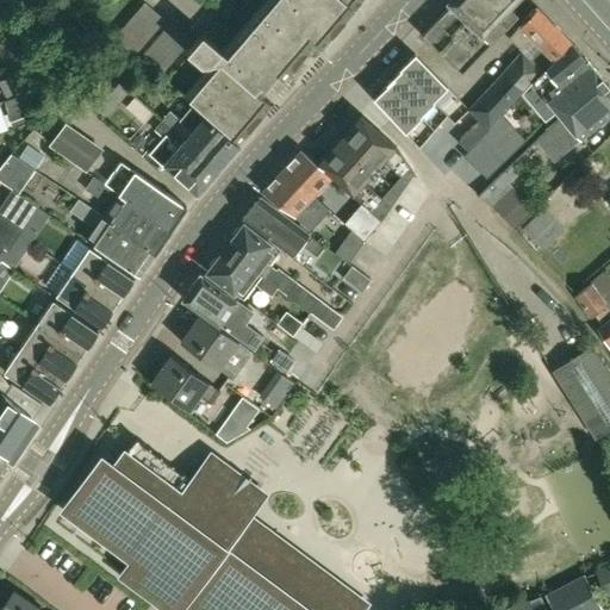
[(273,0),(256,20),(226,55),(203,33),(188,51),(201,63),(211,63),(215,60),(219,64),(190,99),(237,139),(271,101),(261,93),(279,73),(281,75),(313,38),(321,44),(358,0),(273,0)]
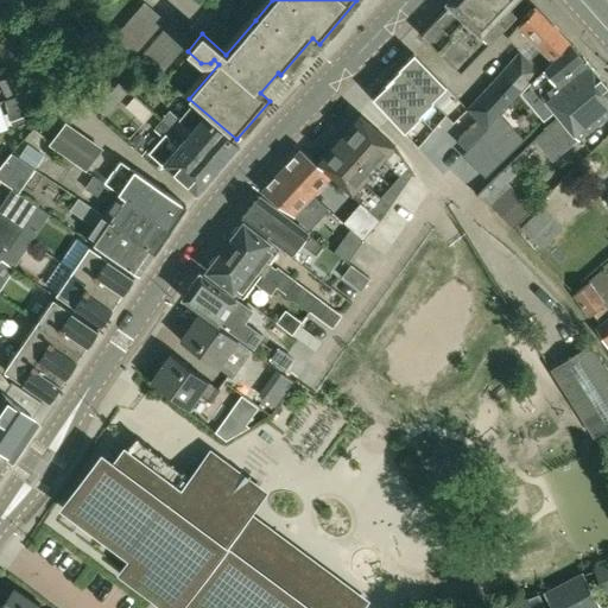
[(461,74),(506,26),(498,18),(514,0),(449,0),(447,2),(449,5),(422,35),(461,74)]
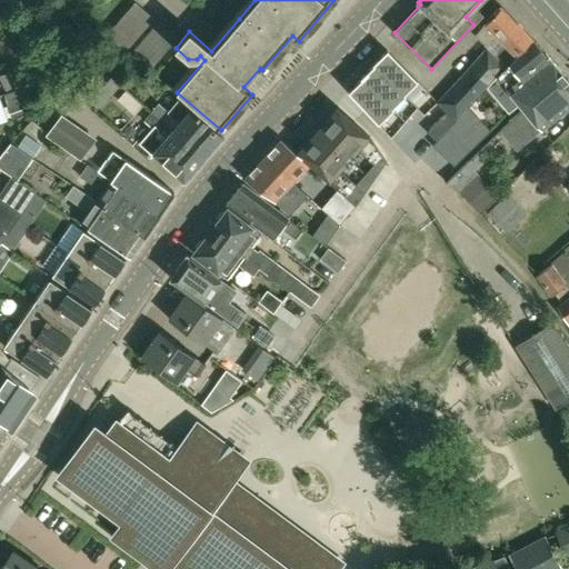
[(155,19),(136,2),(108,36),(126,51),(155,19)]
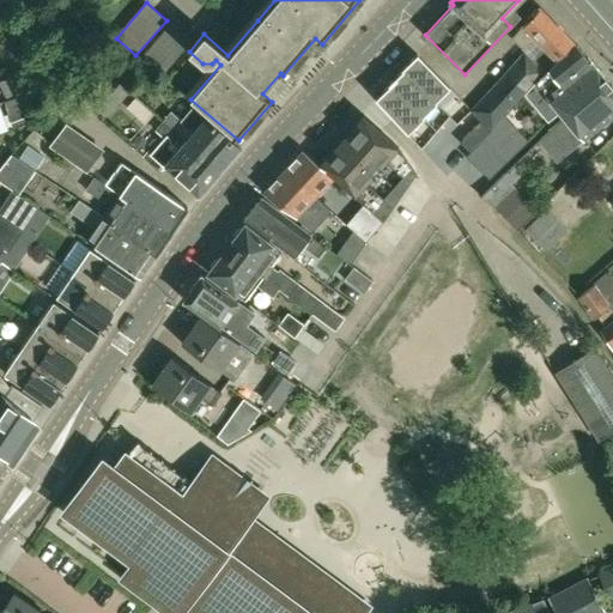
[(237,8),(230,2),(222,14),(228,19),(237,8)]
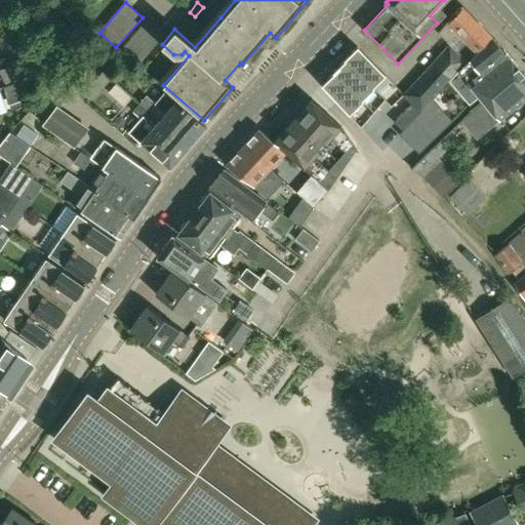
[(491,37),(472,17),(461,7),(439,32),(447,41),(459,35),(466,39),(455,49),(468,62),(491,37)]
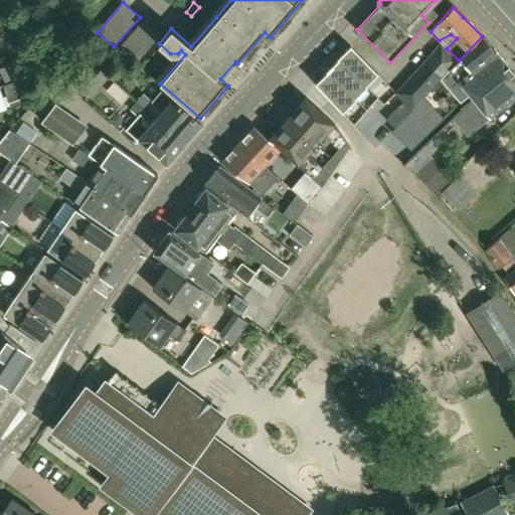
[(153,28),(145,21),(119,50),(135,64),(157,40),(149,33),(153,28)]
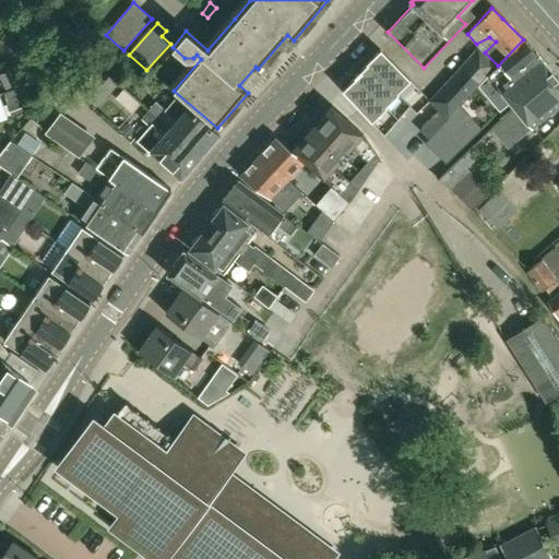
[(498,66),(478,86),(499,110),(511,98),(518,105),(552,74),(523,39),(498,66)]
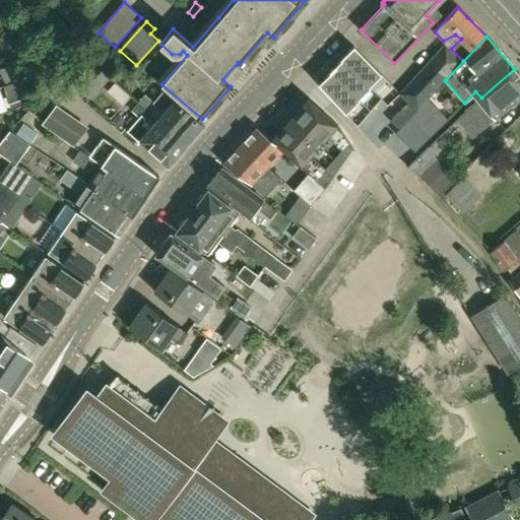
[(445,80),(463,61),(451,49),(446,44),(400,93),(408,102),(416,110),(428,99),(445,80)]
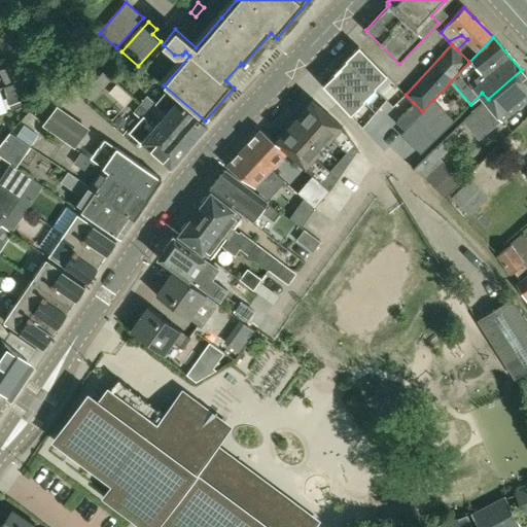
[(358,46),(345,60),(346,61),(346,60),(374,88),(386,75),(359,47),(358,46)]
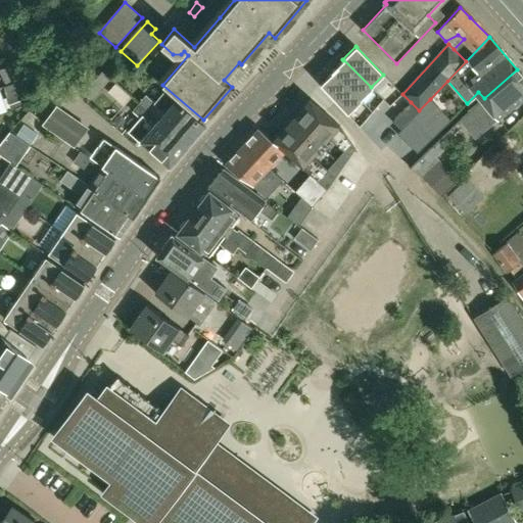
[(343,60),(331,72),(332,73),(360,100),(360,99),(371,89),(372,88),(371,87),(343,59),(343,60)]
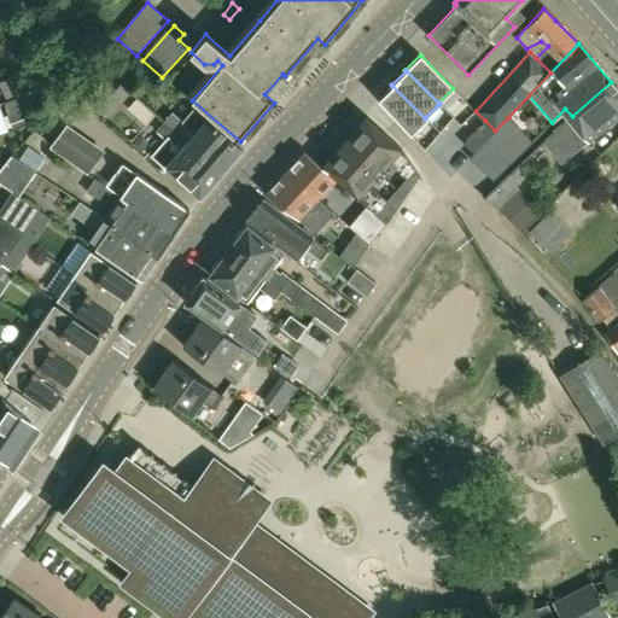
[(132,92),(110,71),(86,98),(108,117),(132,92)]
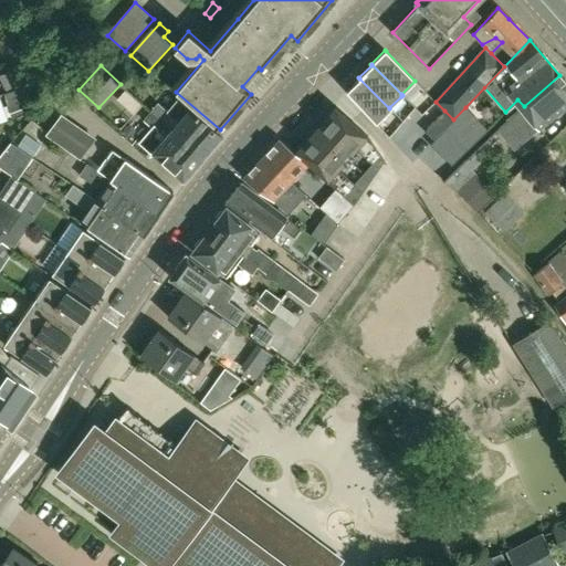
[(512,154),(530,139),(565,108),(565,82),(559,75),(524,106),(521,109),(495,134),(512,154)]
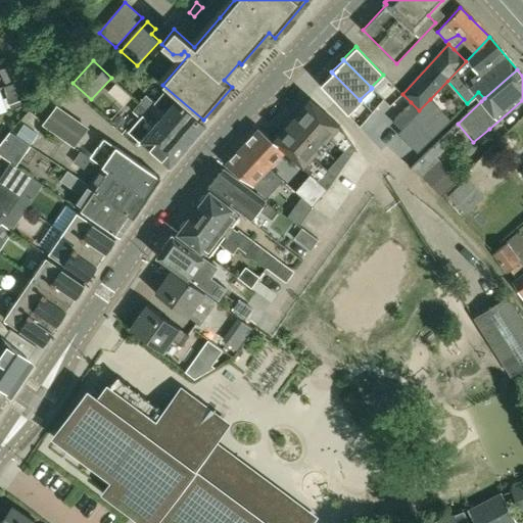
[(332,73),(320,85),(322,86),(347,113),(347,112),(360,101),(361,100),(360,99),(360,100),(332,73)]
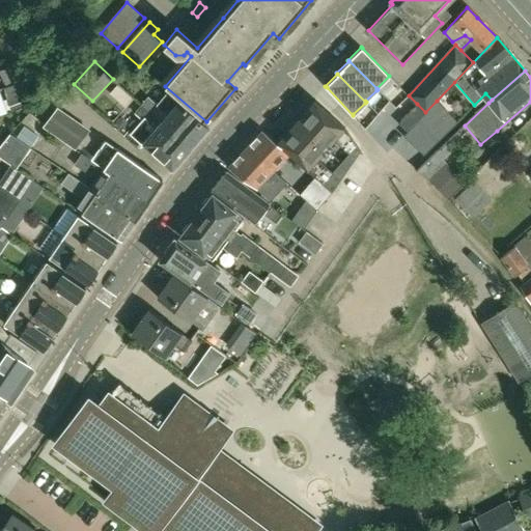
[(24,103),(17,85),(3,89),(10,108),(24,103)]
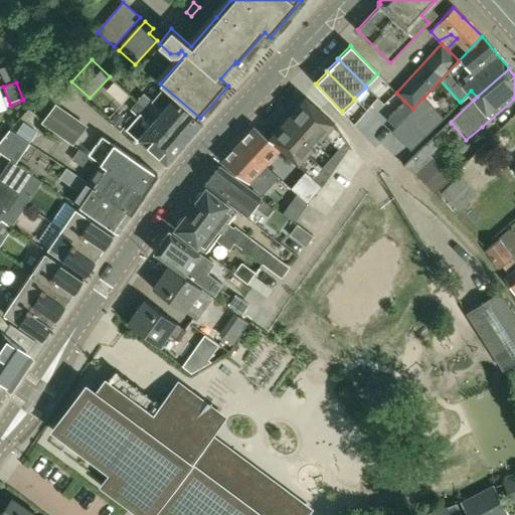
[(185,143),(202,123),(164,90),(154,102),(145,94),(136,104),(154,119),(155,118),(185,143)]
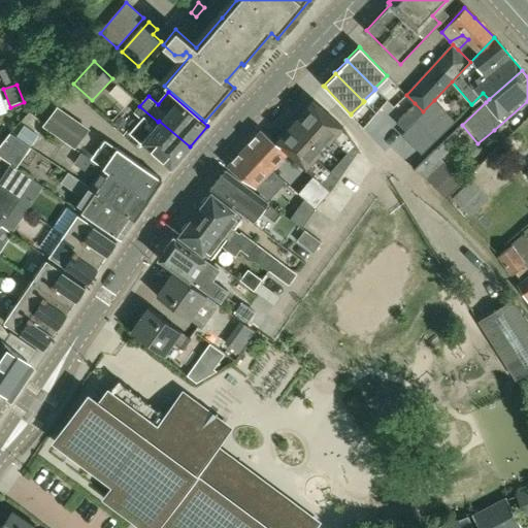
[(312,100),(275,142),(289,154),(305,169),(330,191),(338,178),(331,172),(316,159),(343,128),(344,127),(312,100)]
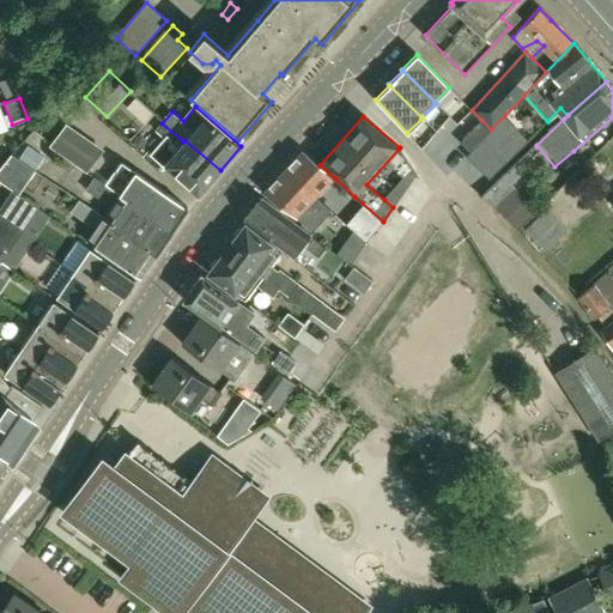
[(491,129),(483,138),(508,162),(528,141),(504,116),(491,129)]
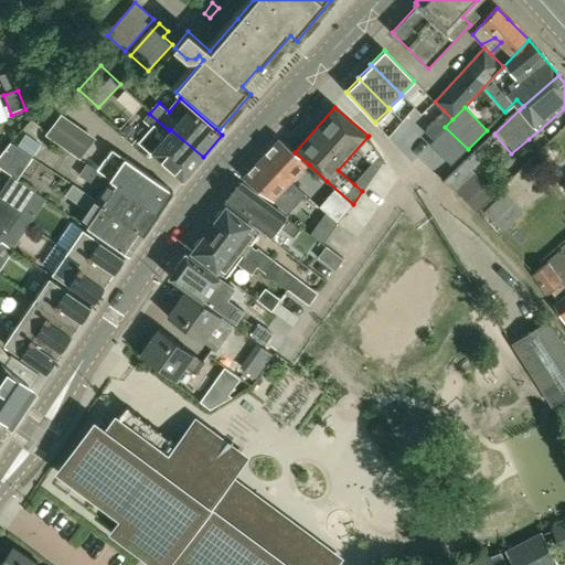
[(445,127),(452,119),(444,110),(423,131),(433,140),(445,127)]
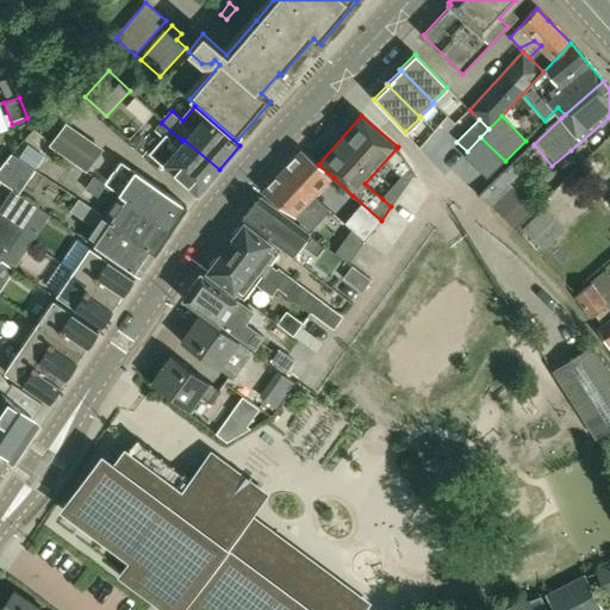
[(219,169),(184,139),(182,141),(161,123),(155,131),(165,139),(153,154),(198,194),(219,169)]
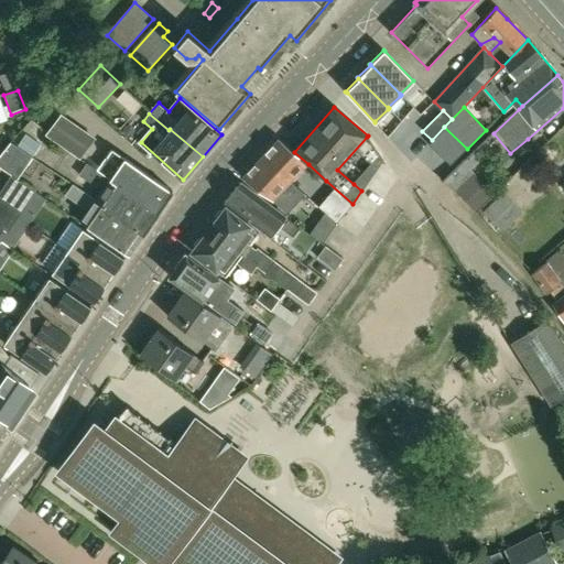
[(23,134),(15,145),(32,156),(40,145),(23,134)]
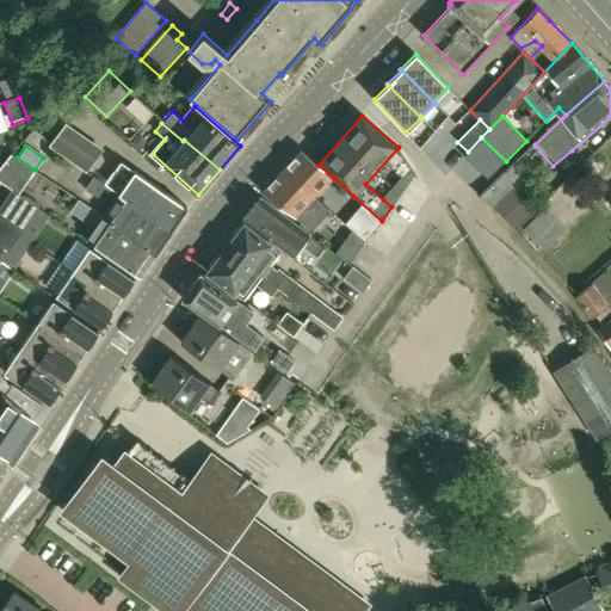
[(302,152),(283,172),(315,197),(333,178),(318,166),(302,152)]
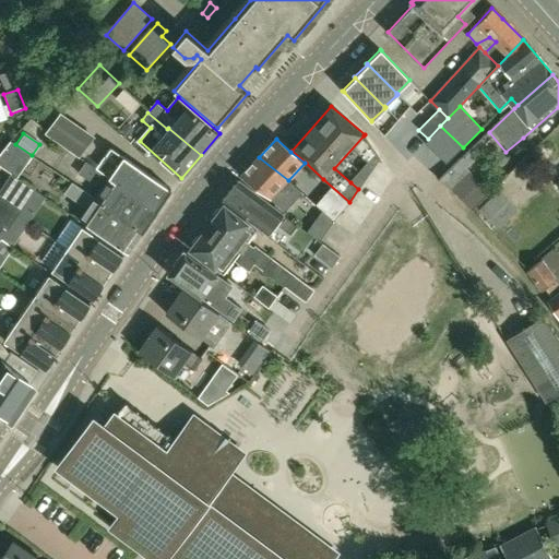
[(13,144),(8,141),(0,152),(0,167),(10,175),(11,174),(16,178),(32,156),(34,157),(14,144),(13,144)]
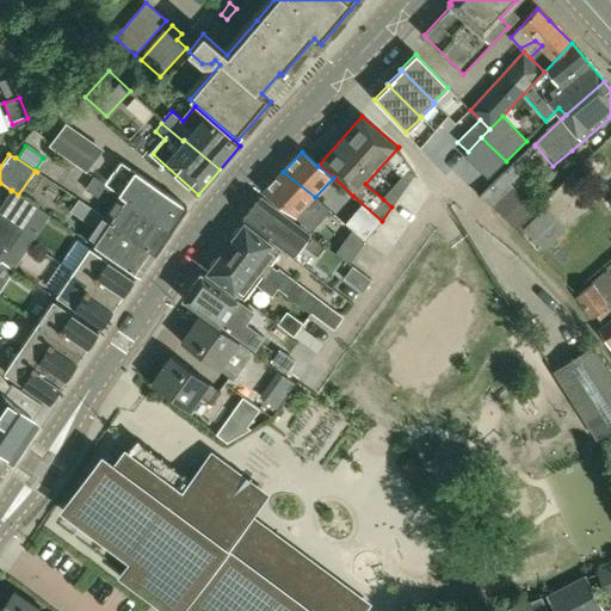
[(170,230),(186,207),(121,161),(104,184),(104,185),(170,230)]
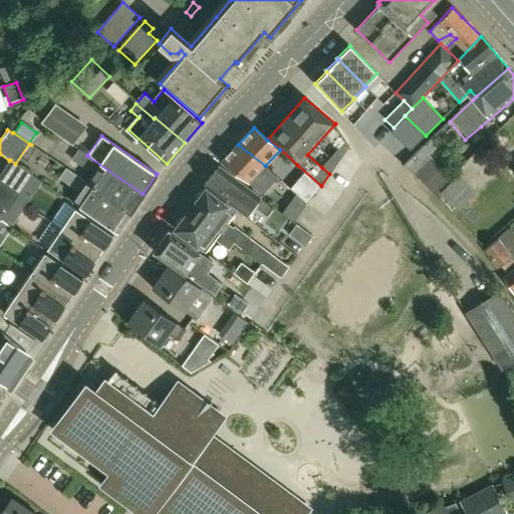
[(341,136),(333,145),(338,149),(345,141),(341,136)]
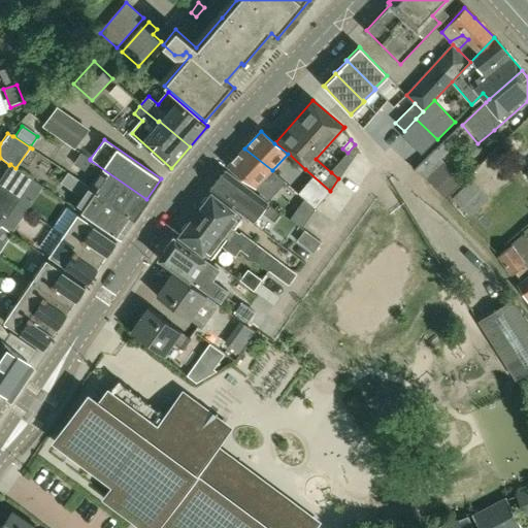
[(355,144),(348,153),(353,158),(358,151),(355,144)]
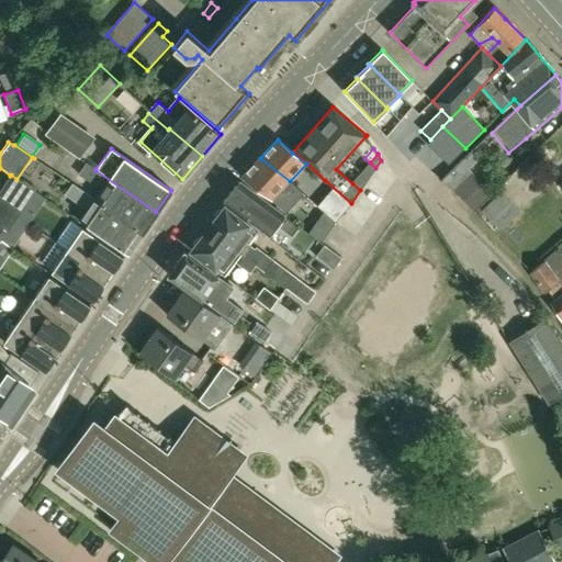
[(290,181),(260,158),(243,178),(273,201),(273,200),(284,209),(291,201),(285,197),(280,192),(290,181)]
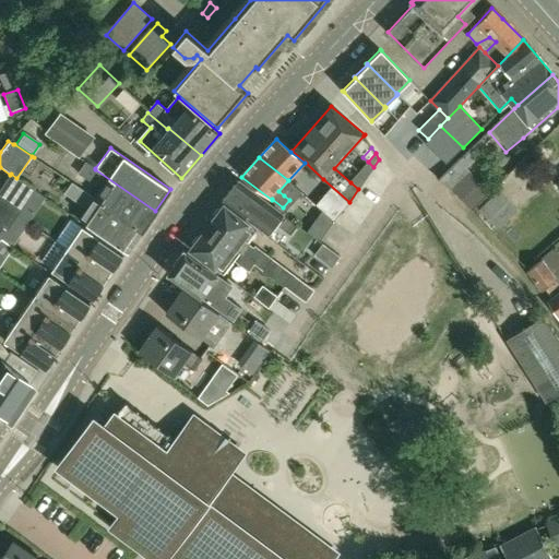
[(156,212),(155,211),(95,169),(95,168),(85,162),(78,173),(102,189),(95,199),(94,200),(141,232),(142,233),(156,212)]
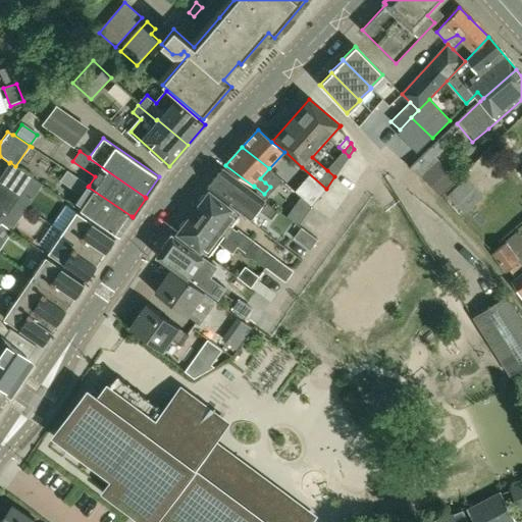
[(344,151),(337,157),(345,163),(349,156),(344,151)]
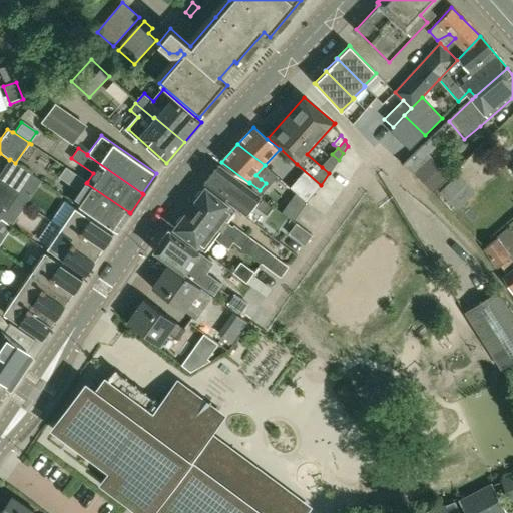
[(332,154),(327,160),(334,166),(339,160),(332,154)]
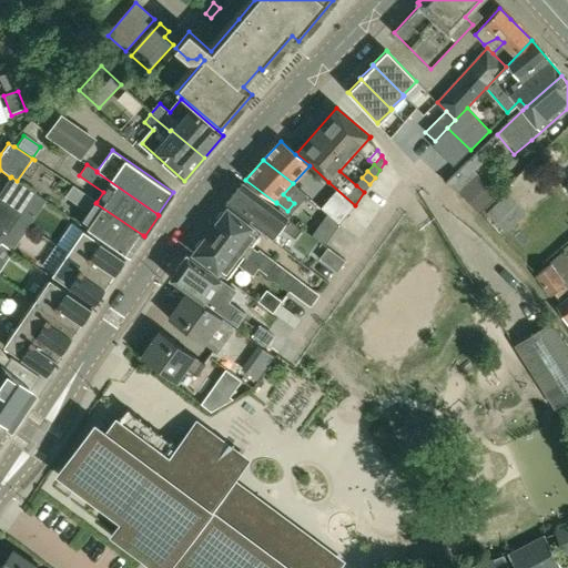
[(496,194),(477,175),(458,194),(477,213),(496,194)]
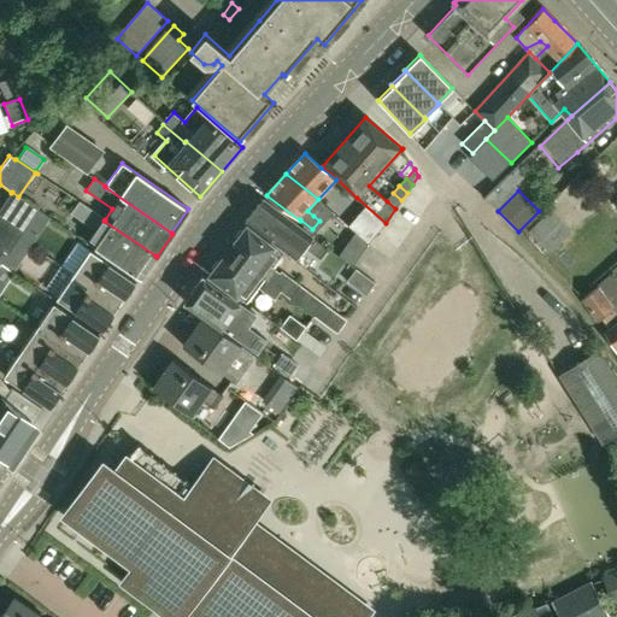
[(18,198),(18,197),(12,192),(11,193),(0,210),(0,217),(23,234),(39,211),(18,198)]
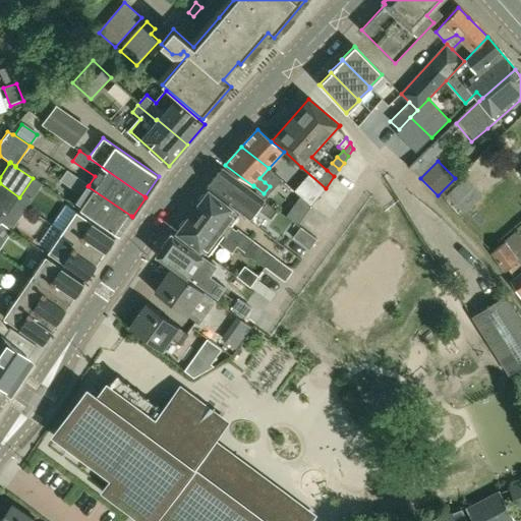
[(332,163),(327,170),(334,176),(339,169),(332,163)]
